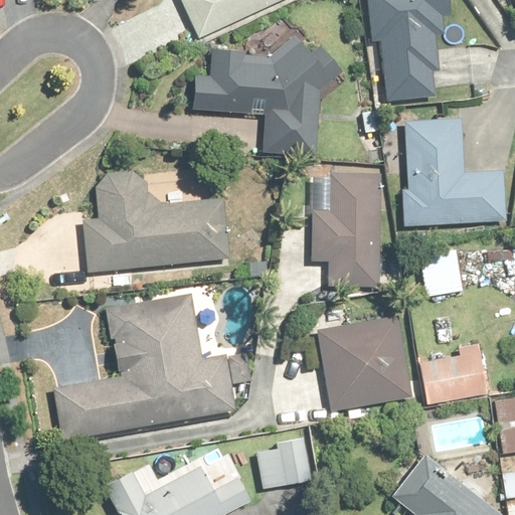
[(182,0),(198,36),(282,0),(182,0)]
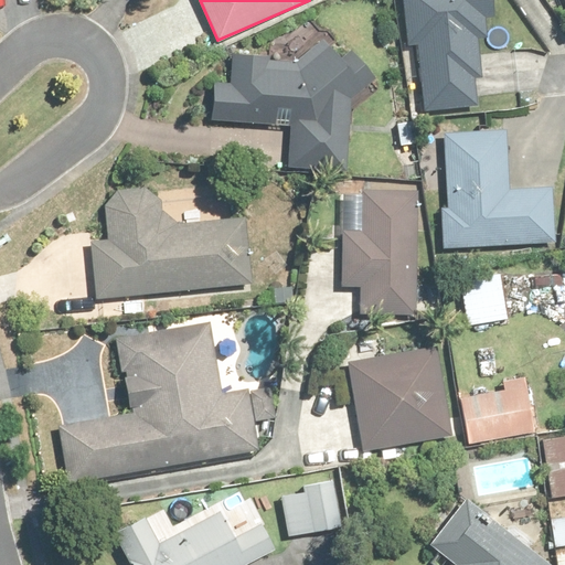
[(404,0),(407,46),(422,45),(425,110),(478,107),(476,75),(482,75),(480,38),(488,36),(487,19),(496,18),(494,0),(404,0)]
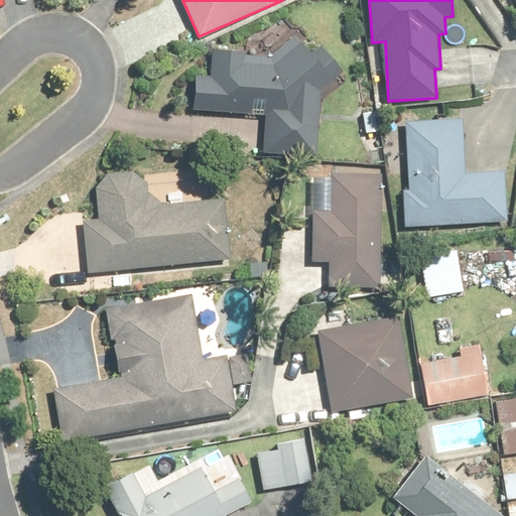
[(317,155),(321,90),(334,77),(295,35),(271,57),(247,56),(248,51),(215,50),(213,77),(197,76),(195,109),(267,114),(265,152),(317,155)]
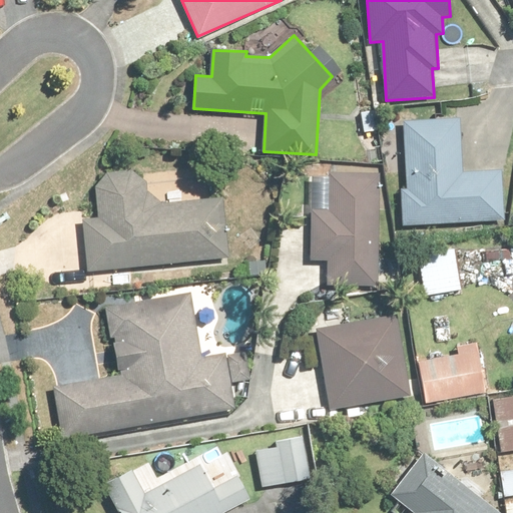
[(402,188),(403,226),(505,223),(503,173),(462,174),(460,119),(405,121),(407,187),(402,188)]
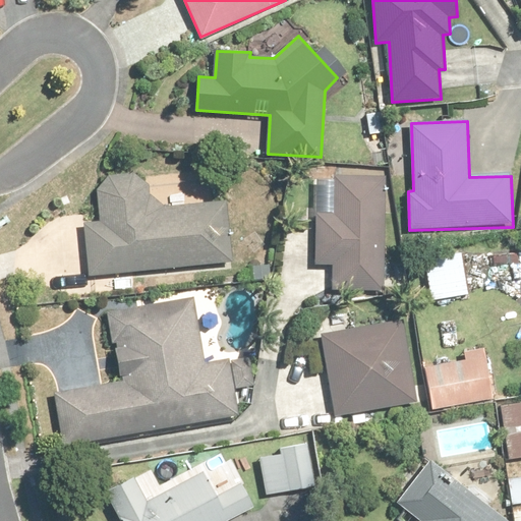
[(133,174),(111,176),(99,190),(102,223),(87,224),(91,275),(230,263),(224,201),(163,207),(149,195),(149,185),(133,174)]
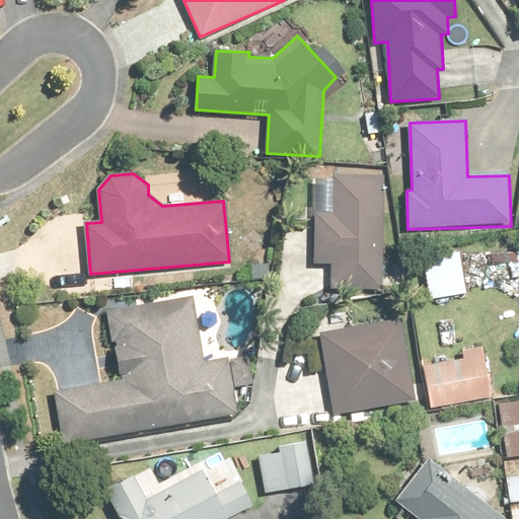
[(335,213),(316,213),(315,264),(332,265),(331,288),(382,290),(386,181),(372,181),(372,175),(336,174),(335,213)]
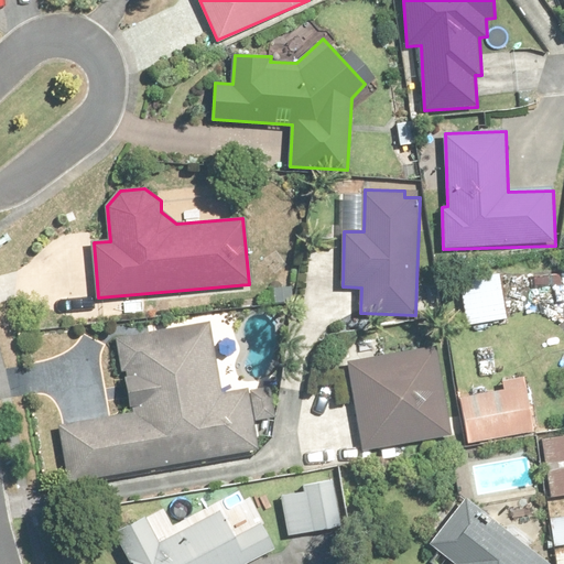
[(500,272),(462,280),(470,326),(509,318),(500,272)]
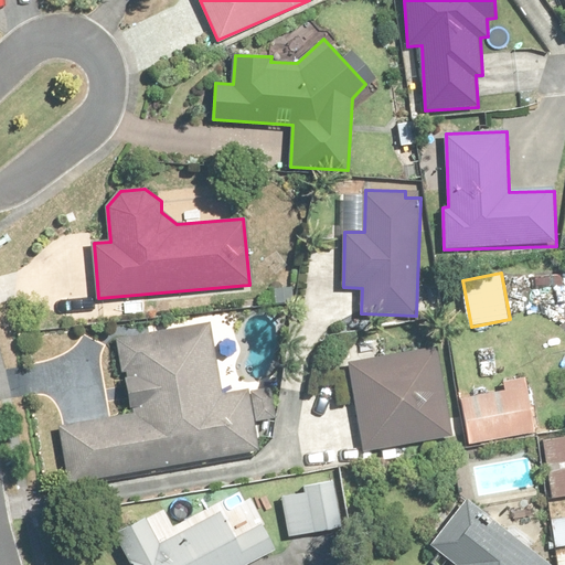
[(135,415),(63,426),(72,481),(262,450),(252,395),(223,400),(211,324),(123,339),(135,415)]
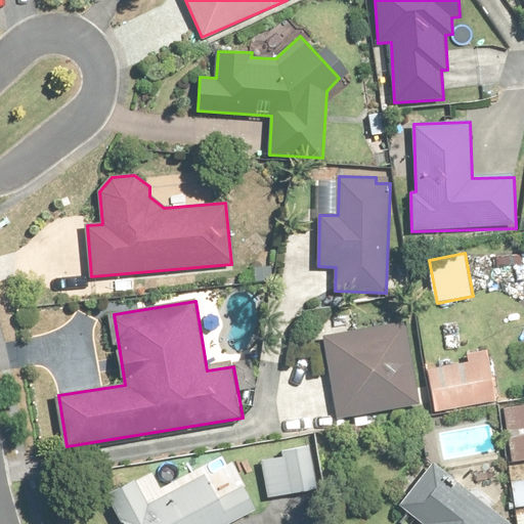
[(407,323),(325,336),(339,418),(420,404),(407,323)]
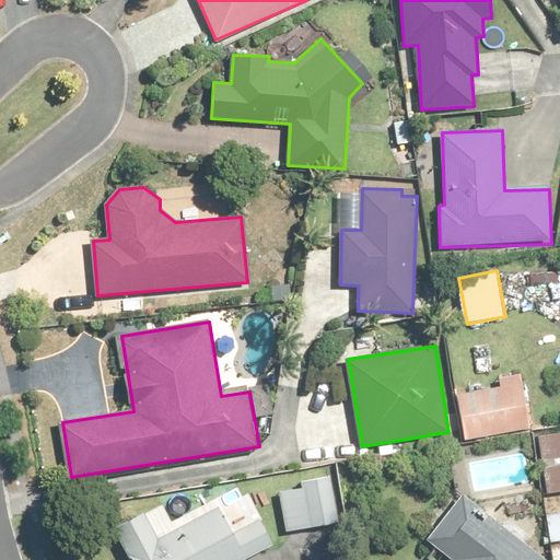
[(533,432),(524,374),(501,378),(502,389),(457,396),(465,442),(533,432)]
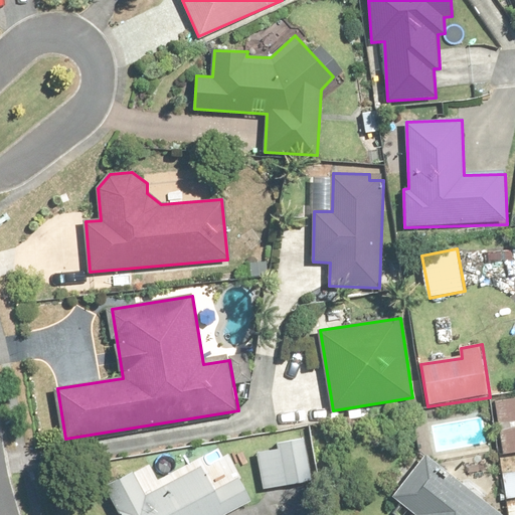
[(514,398),(497,400),(503,451),(514,450),(514,398)]
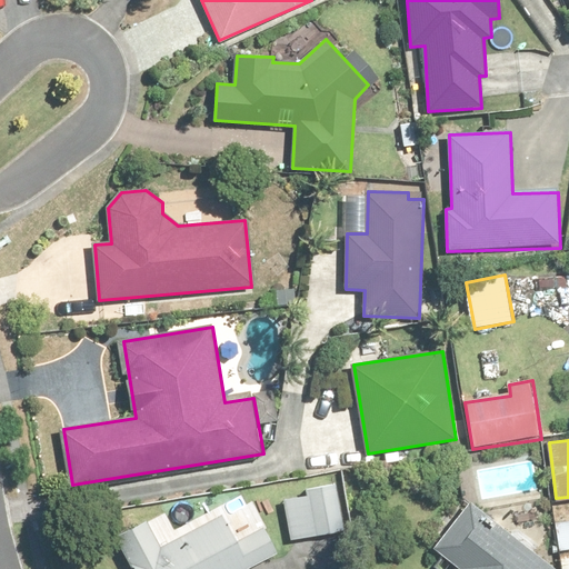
[(347,530),(338,485),(308,490),(309,497),(285,501),(292,540),(347,530)]
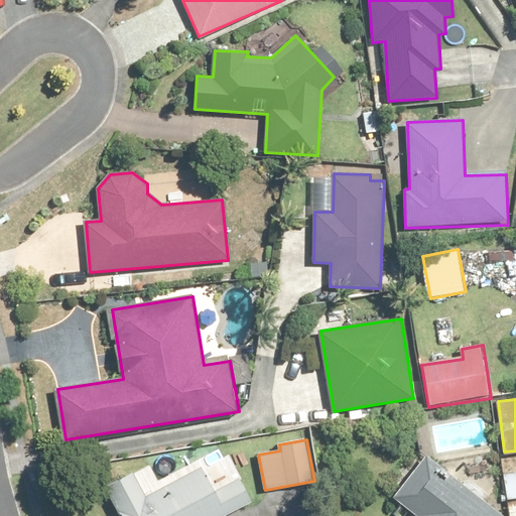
[(501,515),(425,458),(394,498),(402,505),(393,515),(501,515)]
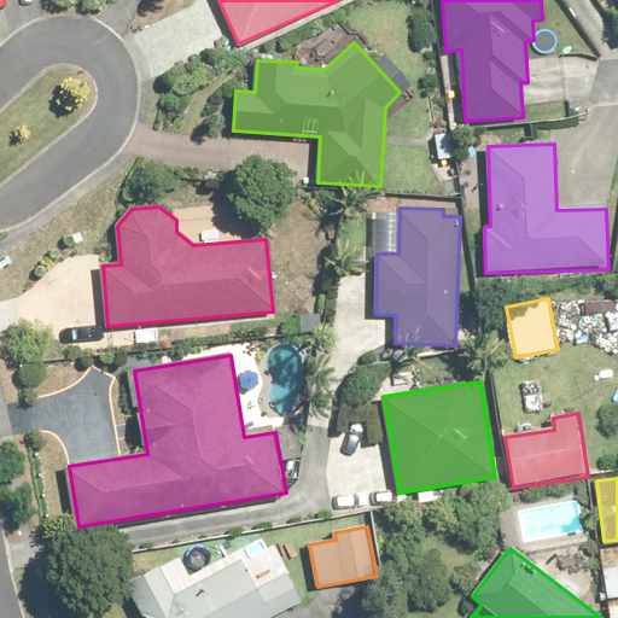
[(164,566),(130,583),(147,617),(274,617),(303,604),(289,573),(257,589),(244,561),(178,595),(164,566)]
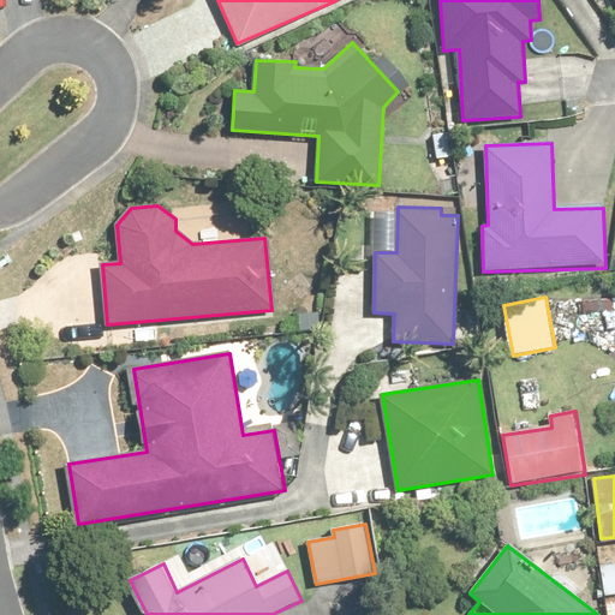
[(614,614),(614,566),(602,568),(607,614),(614,614)]
